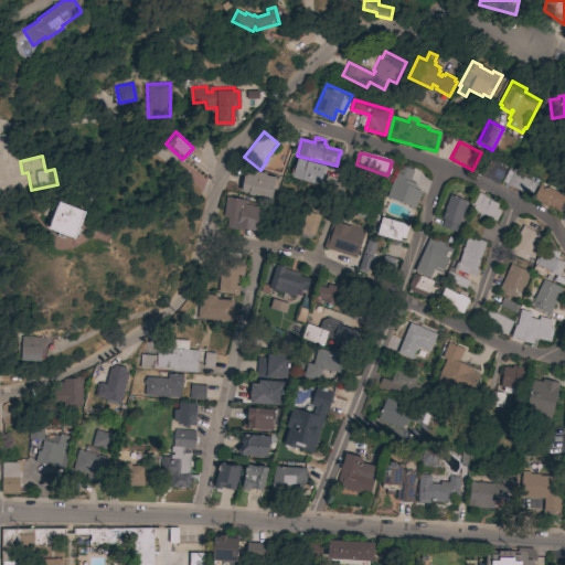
[(321,182),(320,182),(319,183),(318,183),(317,185),(291,178),(291,176),(289,176),(295,158),(326,168),(321,182)]
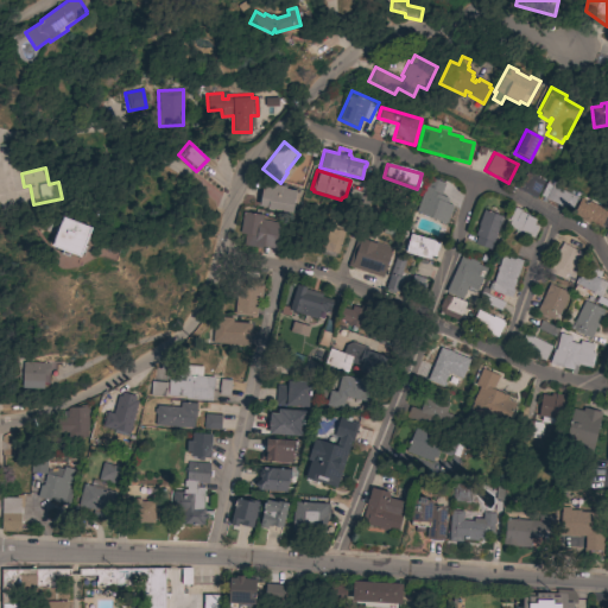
[(517,190),(526,170),(538,175),(537,177),(544,181),(536,200),(517,190)]
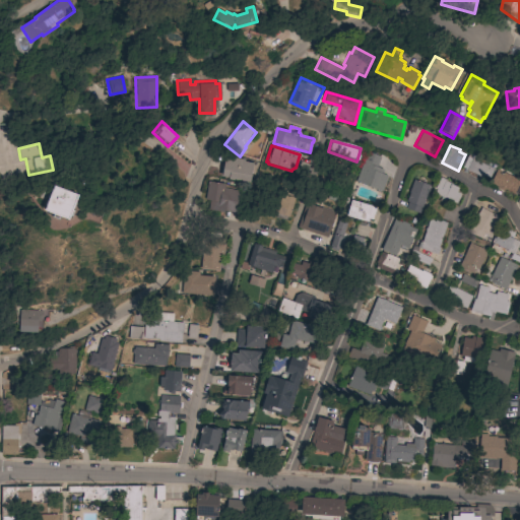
[(355,183),(366,152),(380,157),(376,168),(383,170),(381,174),(387,176),(382,192),(355,183)]
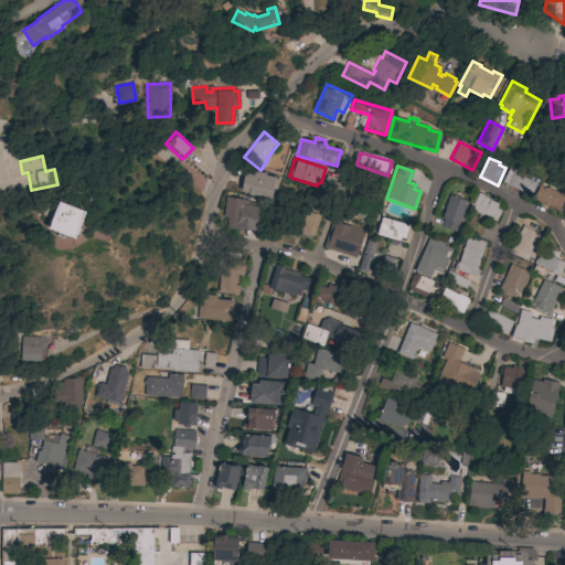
[(501,181),(509,166),(515,169),(513,173),(535,183),(530,196),(505,184),(507,183),(501,181)]
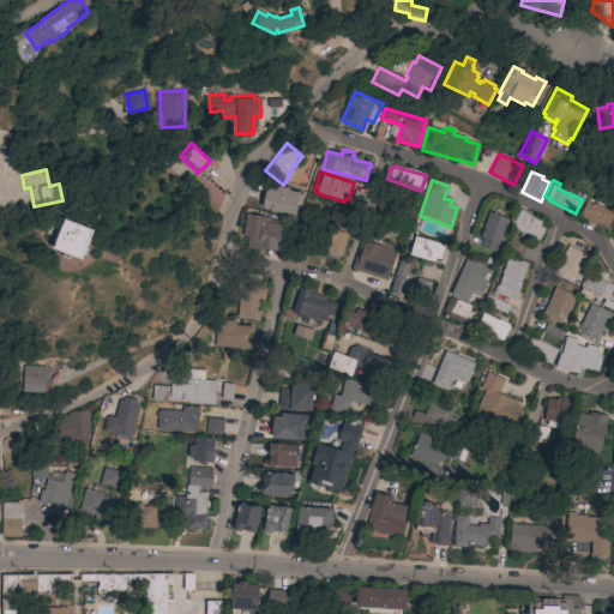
[(288,191),(299,193),(294,216),(275,212),(275,214),(269,212),(269,210),(260,209),(265,185),(288,188),(288,191)]
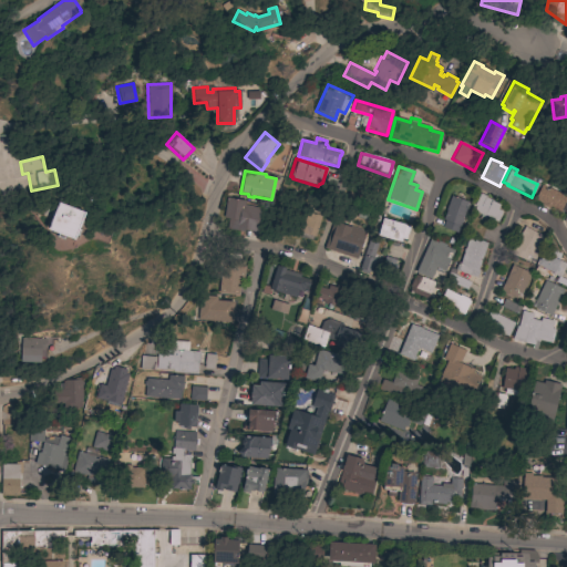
[(559,212),(534,199),(540,186),(565,198),(559,212)]
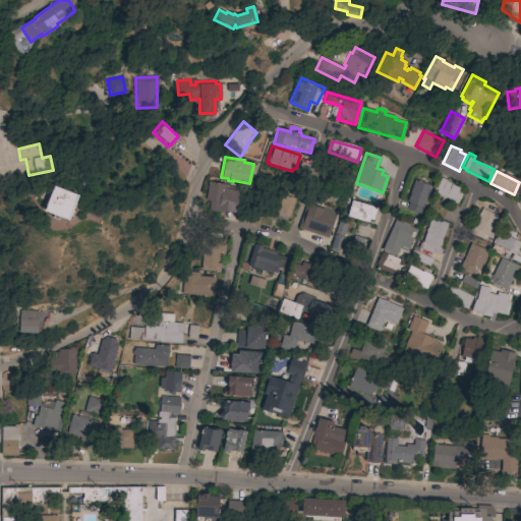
[(437,189),(435,189),(440,178),(447,181),(447,182),(452,184),(451,185),(458,188),(457,192),(461,194),(456,204),(435,194),(437,189)]
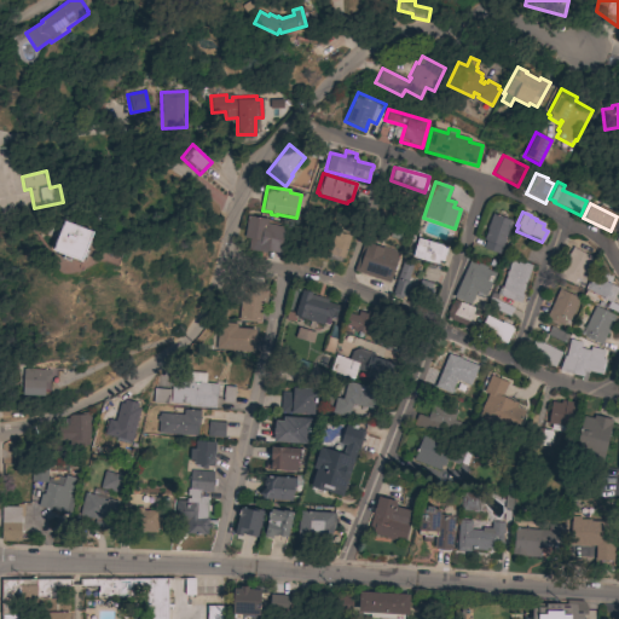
[(482,249),(485,241),(482,241),(487,230),(486,229),(492,214),(510,221),(510,223),(512,224),(510,229),(508,227),(498,254),(482,249)]
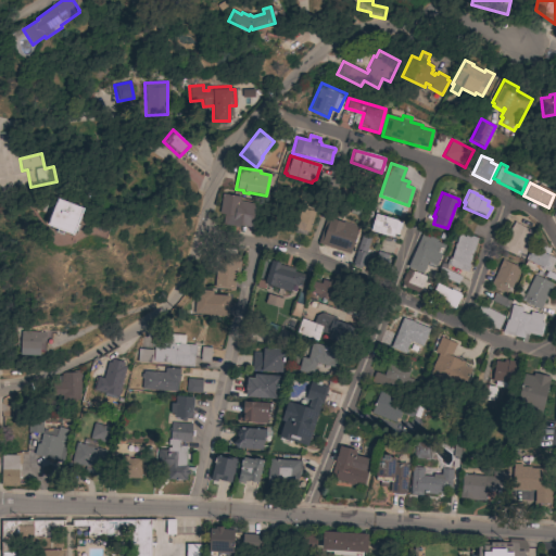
[(222,194),(240,197),(239,202),(257,204),(253,228),(239,226),(239,228),(222,225),(224,215),(218,214),(222,194)]
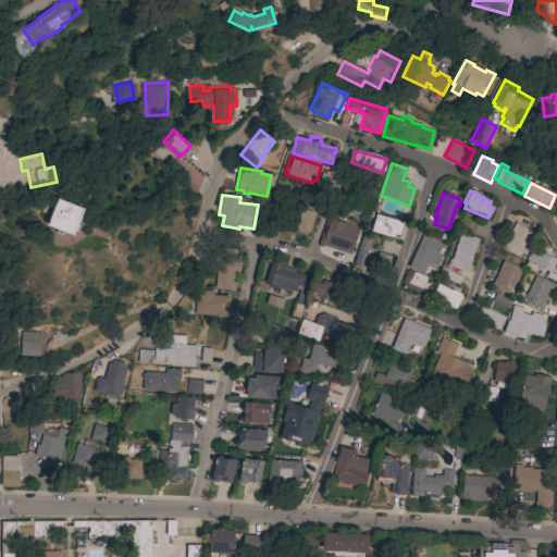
[(84,209),(74,235),(64,232),(63,235),(57,232),(58,230),(48,226),(50,222),(48,221),(50,215),(52,217),(53,212),(50,211),(52,207),(54,208),(58,199),(84,209)]
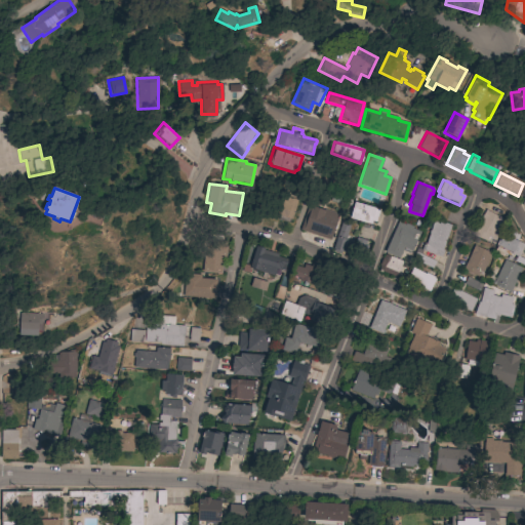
[(291,219),(271,213),(277,195),(291,199),(291,198),(297,200),(291,219)]
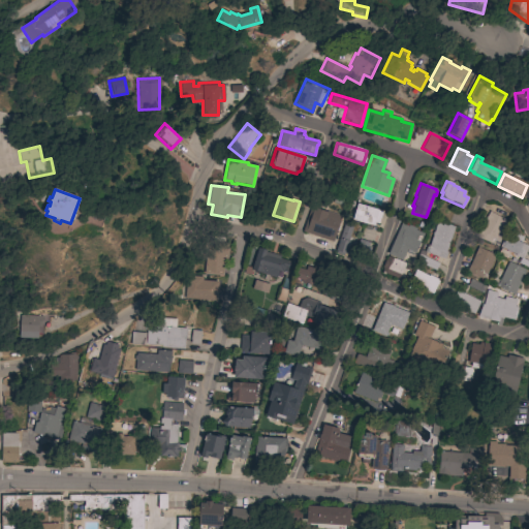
[(355,205),(381,212),(377,224),(374,223),(373,225),(372,225),(372,226),(351,220),(351,219),(355,205)]
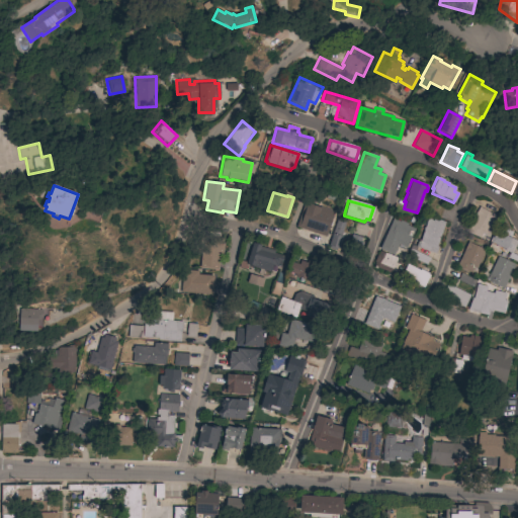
[(326,236),(295,226),(304,202),(319,207),(319,205),(334,210),(326,235),(326,236)]
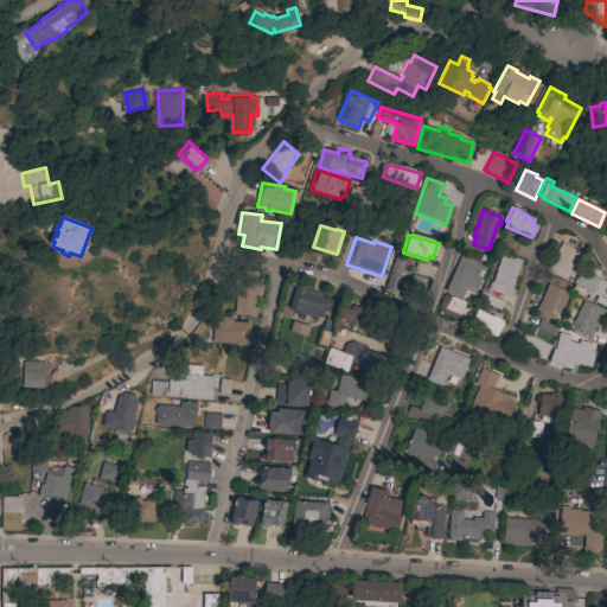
[(581,254),(569,274),(566,273),(562,280),(545,270),(561,243),(581,254)]
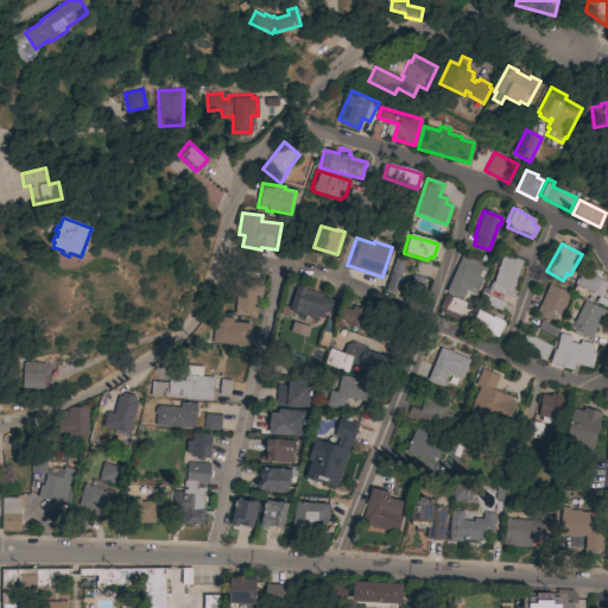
[(512,290),(513,290),(511,298),(488,290),(491,282),(492,283),(496,271),(495,270),(496,266),(498,267),(502,254),(521,261),(512,290)]
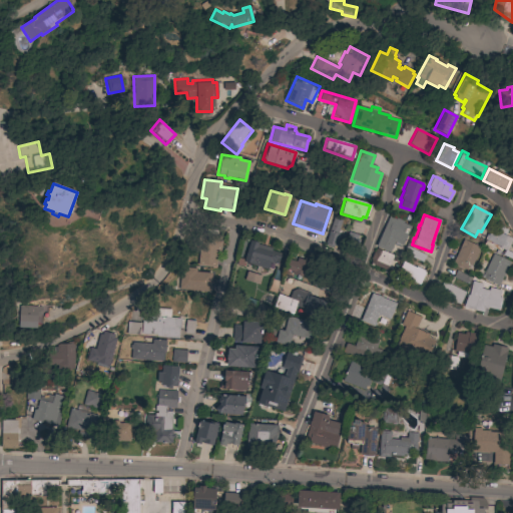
[(342,220),(337,234),(339,235),(334,248),(324,244),(334,217),(342,220)]
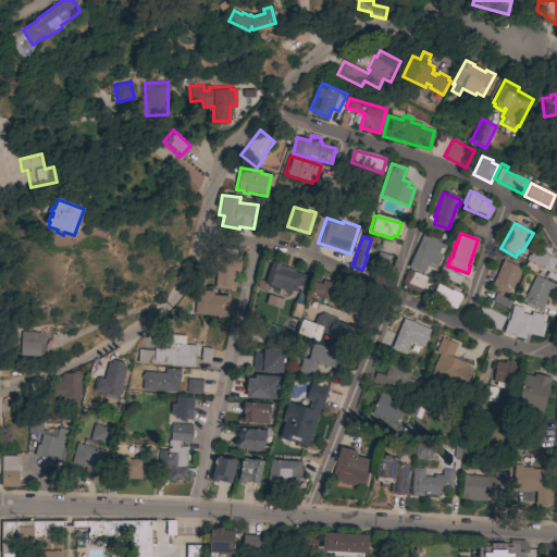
[(429,239),(430,237),(437,240),(437,243),(446,247),(436,268),(428,263),(422,274),(408,268),(422,236),(429,239)]
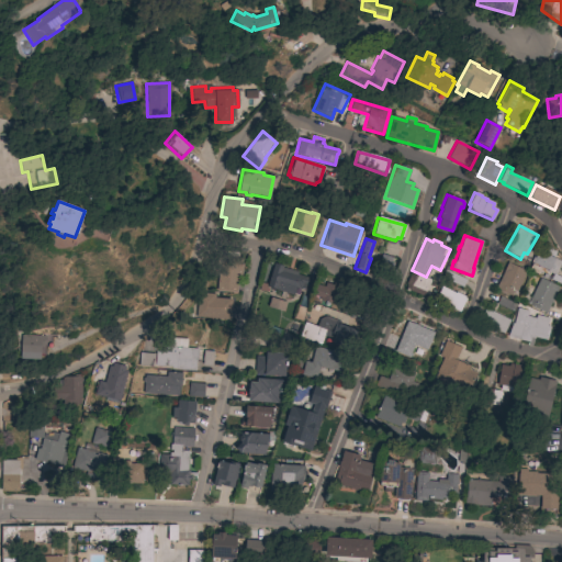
[(554,274),(561,278),(558,283),(549,279),(552,274),(547,271),(548,271),(531,262),(537,251),(539,253),(543,245),(551,248),(548,255),(561,262),(554,274)]
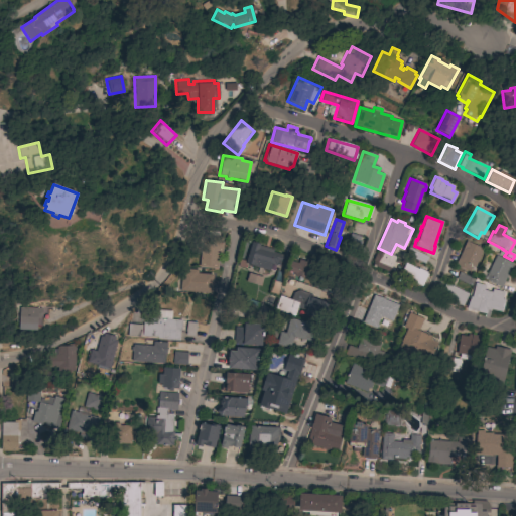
[(359,237),(358,241),(361,243),(356,255),(344,250),(351,234),(359,237)]
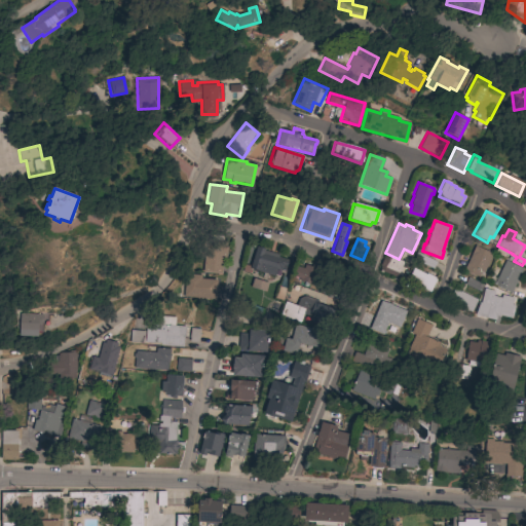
[(204,242),(227,243),(226,259),(222,258),(221,273),(202,272),(204,242)]
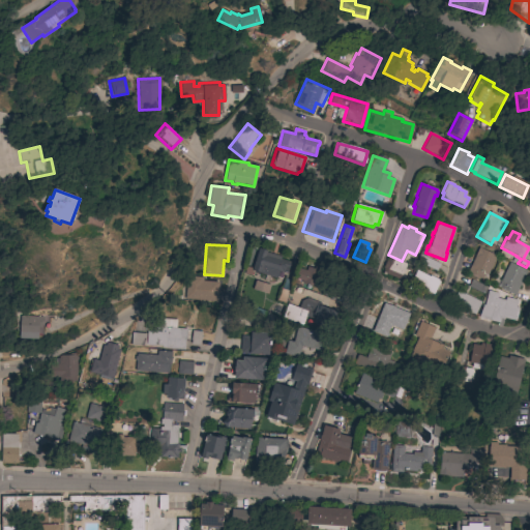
[(489,253),(487,257),(494,260),(487,274),(483,273),(481,278),(468,272),(472,263),(471,263),(478,247),(489,253)]
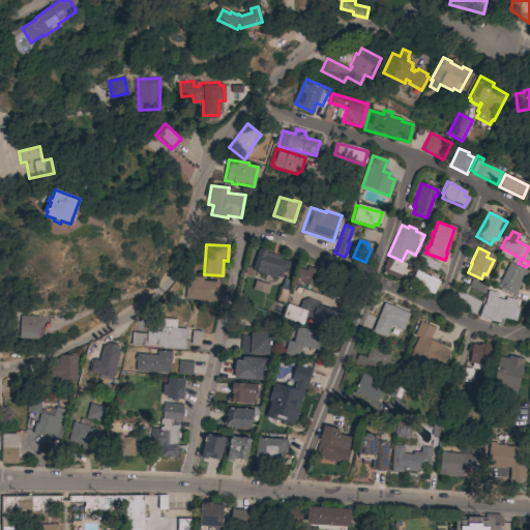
[(267,251),(266,253),(281,257),(280,260),(290,262),(286,274),(278,271),(276,278),(252,271),(258,248),(267,251)]
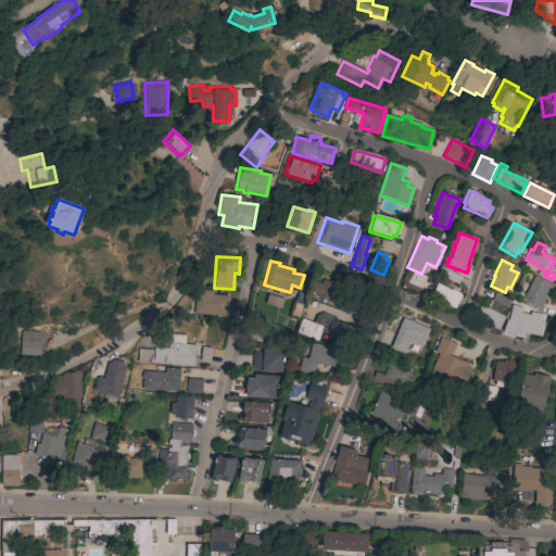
[(419,293),(401,286),(402,281),(401,281),(404,274),(405,275),(407,269),(418,274),(426,277),(419,293)]
